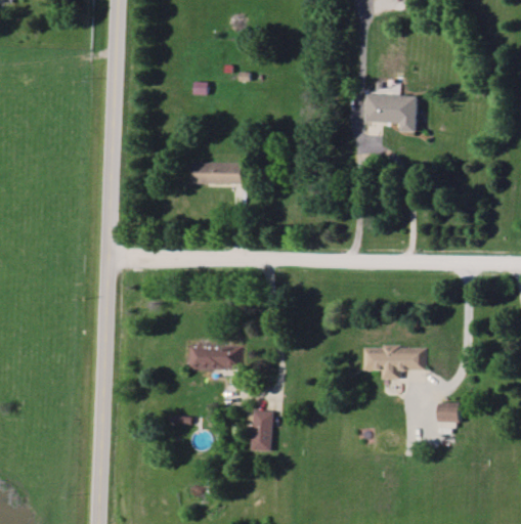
[(399,131),(416,132),(416,95),(364,94),(364,122),(399,122),(399,131)]
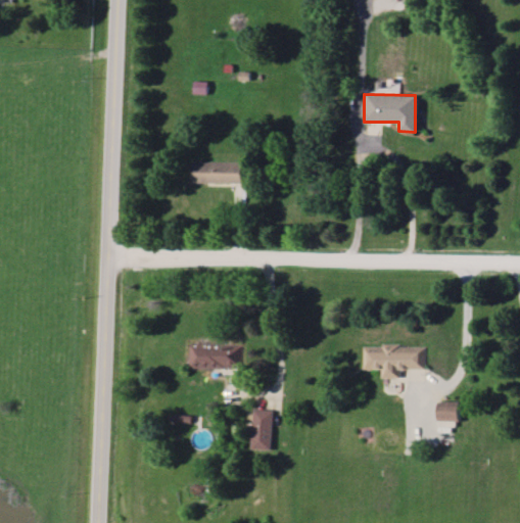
[(192,183),(240,183),(240,162),(192,162),(192,183)]
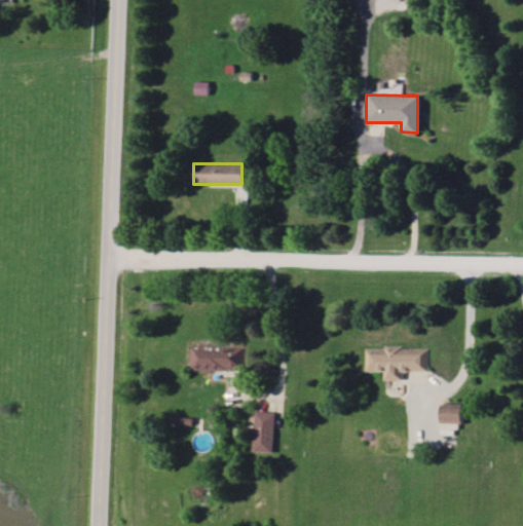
[(243,370),(243,345),(189,346),(189,370),(243,370)]
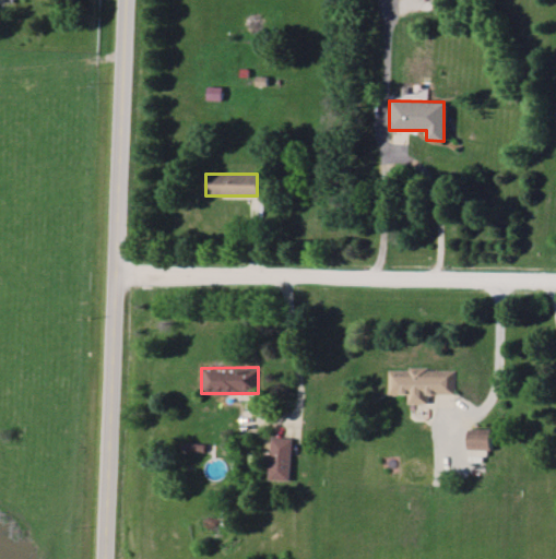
[(454,395),(454,371),(387,371),(387,395),(406,395),(406,405),(427,405),(427,395),(454,395)]
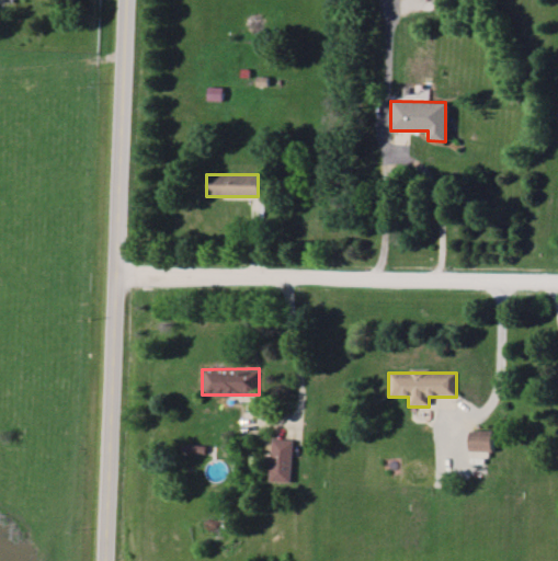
[(493,435),(470,435),(470,451),(493,451),(493,435)]
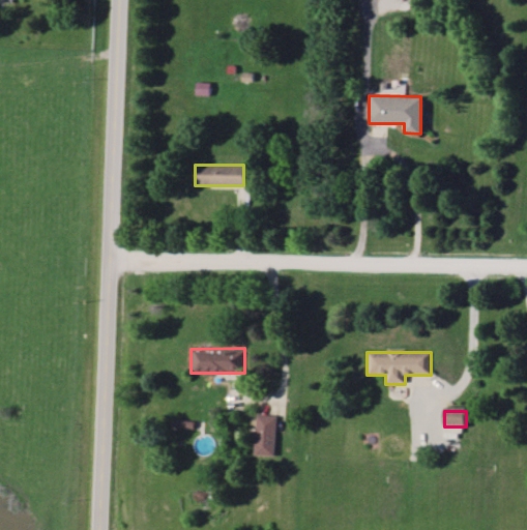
[(274,415),(255,415),(255,430),(251,430),(250,455),(273,457),(274,415)]
